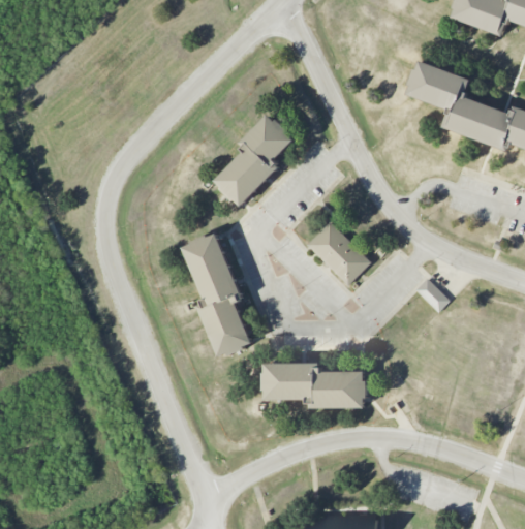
[(449,18),(455,0),(500,0),(503,1),(503,0),(524,0),(524,27),(504,20),(499,36),(449,18)]
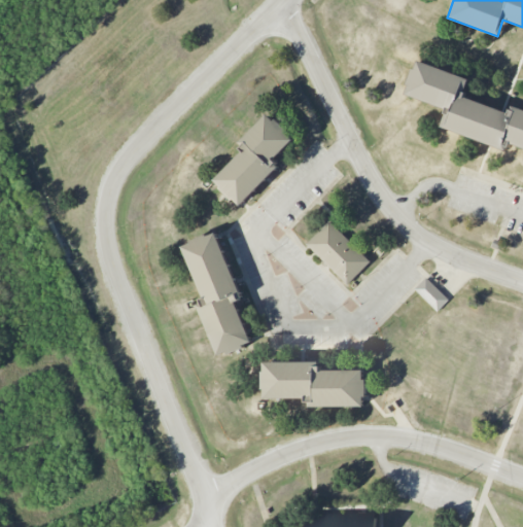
[(403,94),(415,62),(465,79),(460,96),(507,113),(509,106),(522,111),(522,148),(504,142),(502,150),(438,126),(445,109),(403,94)]
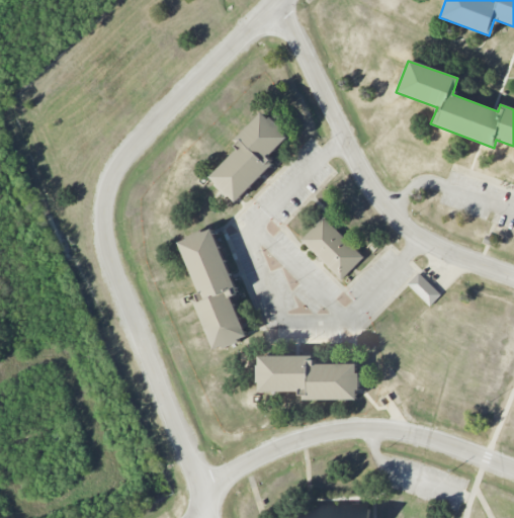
[(208,177),(239,147),(233,141),(260,112),(285,138),(264,158),(270,164),(234,201),(208,177)]
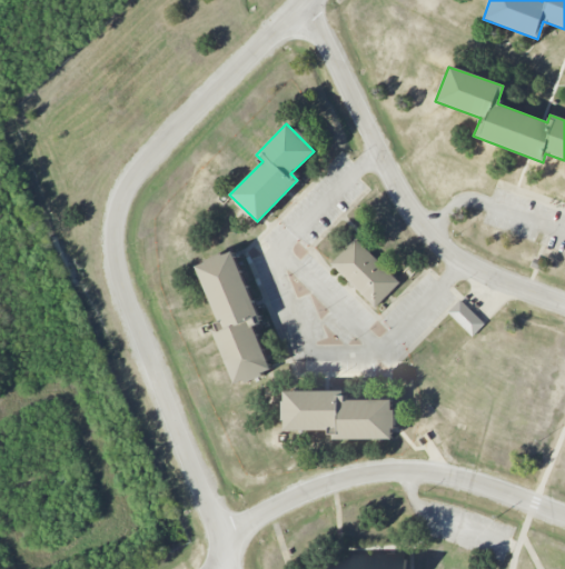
[(327,265),(353,238),(397,282),(372,307),(327,265)]
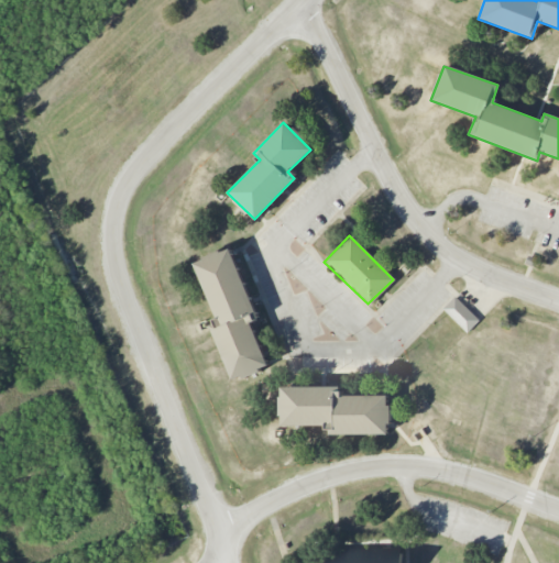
[(193,264),(228,250),(256,318),(249,321),(265,365),(230,379),(208,326),(216,322),(193,264)]
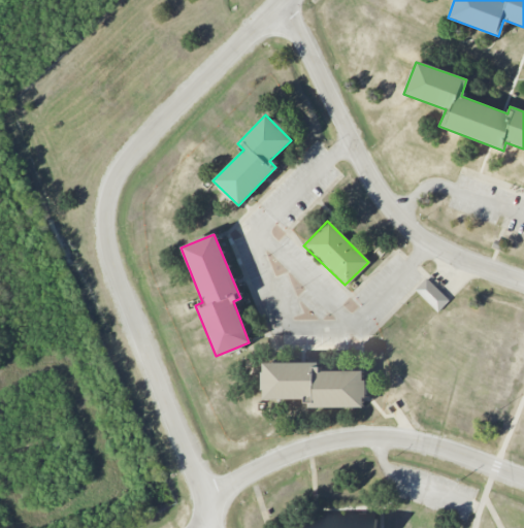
[(489,245),(492,239),(500,243),(498,251),(489,245)]
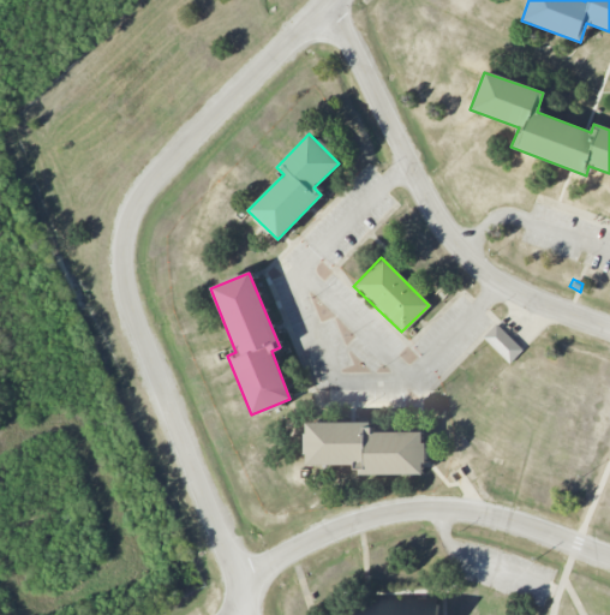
[(479,338),(492,324),(519,350),(506,364),(479,338)]
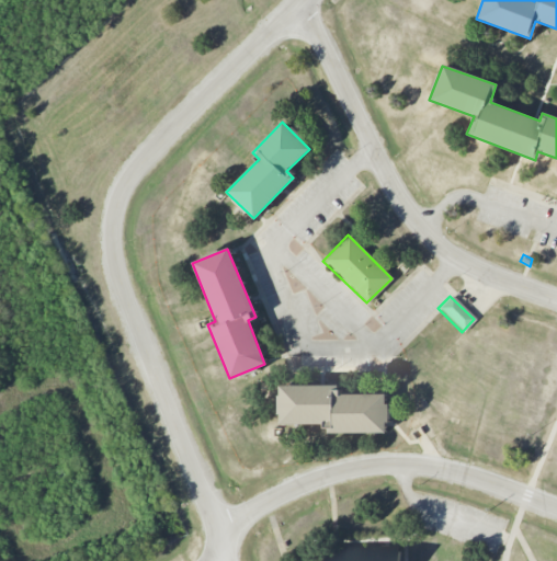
[(386,422),(386,404),(384,404),(383,395),(337,393),(337,386),(277,386),(279,424),(325,424),(325,433),(384,433),(384,422),(386,422)]
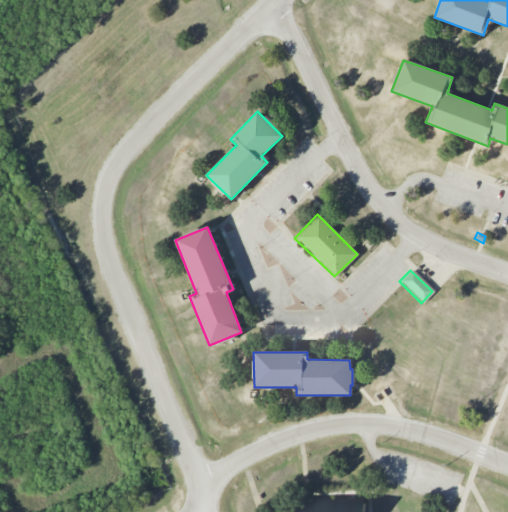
[(362,511),(363,497),(296,497),(296,511),(362,511)]
